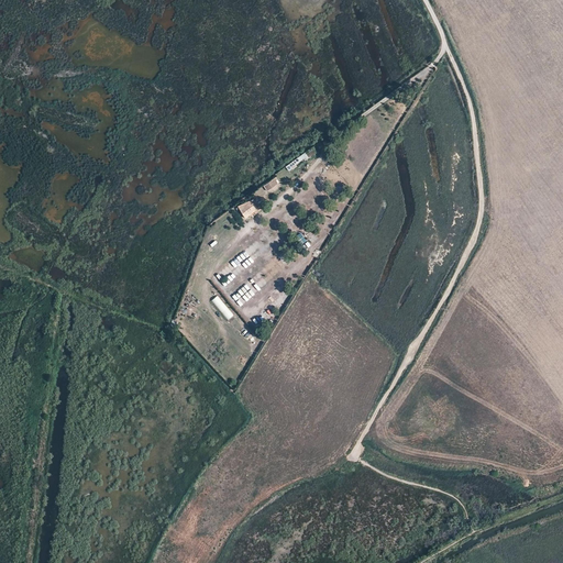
[(317,152),(313,146),(305,152),(309,158),(317,152)]
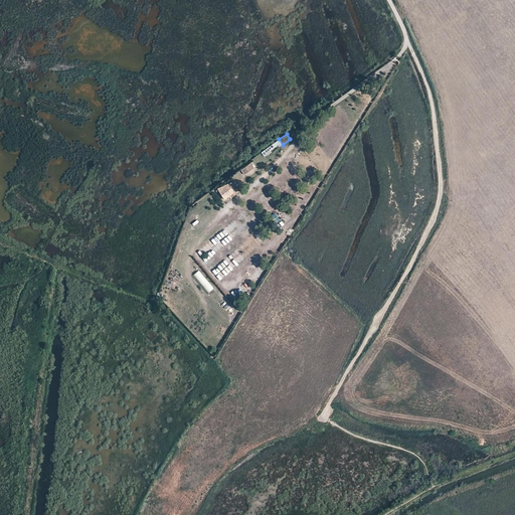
[(283,145),(279,139),(262,152),(265,156),(268,154),(267,153),(278,146),(279,148),(283,145)]
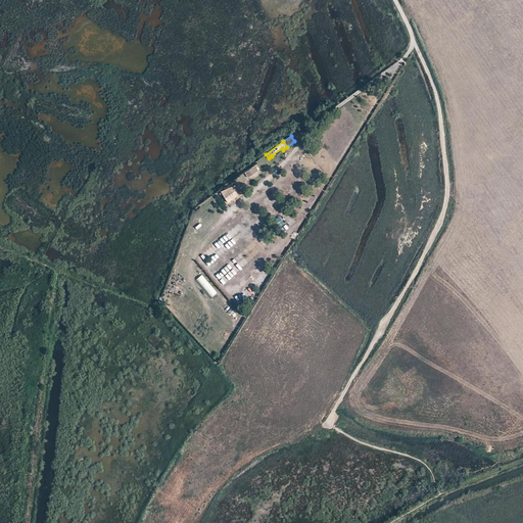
[(245,173),(245,174),(248,178),(258,172),(255,167),(245,173)]
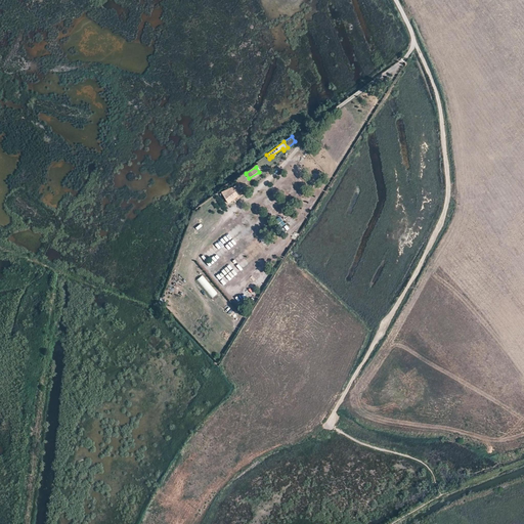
[(228,204),(239,194),(233,187),(221,192),(228,204)]
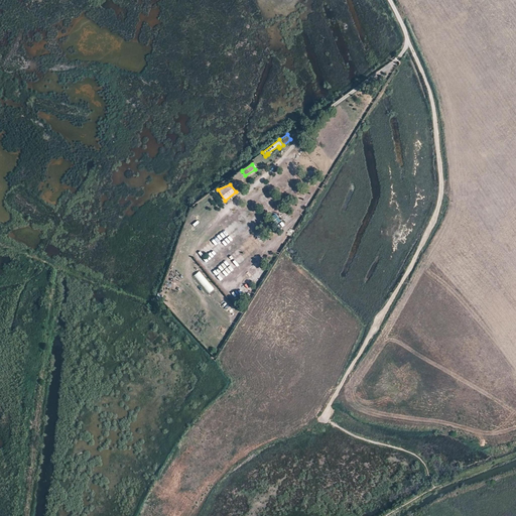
[(223,233),(215,238),(218,243),(226,238),(223,233)]
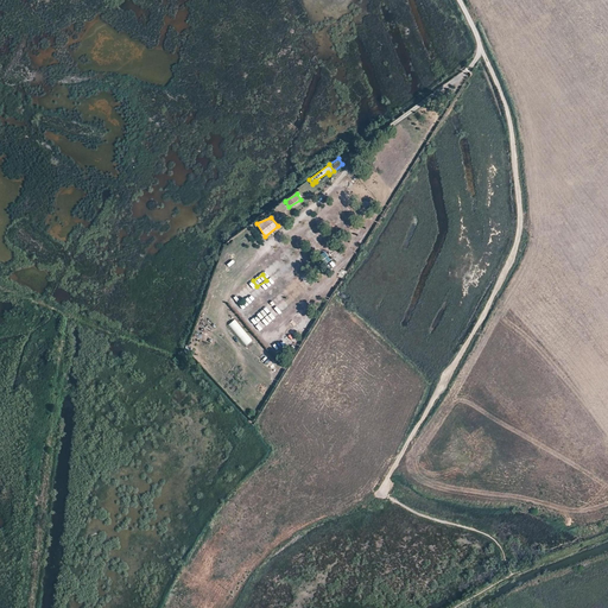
[(267,280),(259,287),(263,292),(272,286),(267,280)]
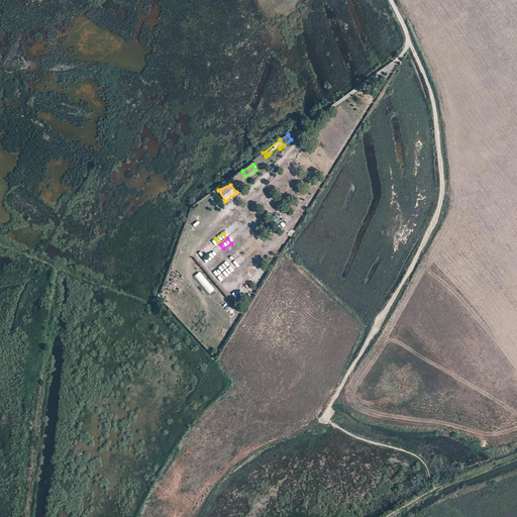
[(248,240),(238,251),(242,254),(251,244),(248,240)]
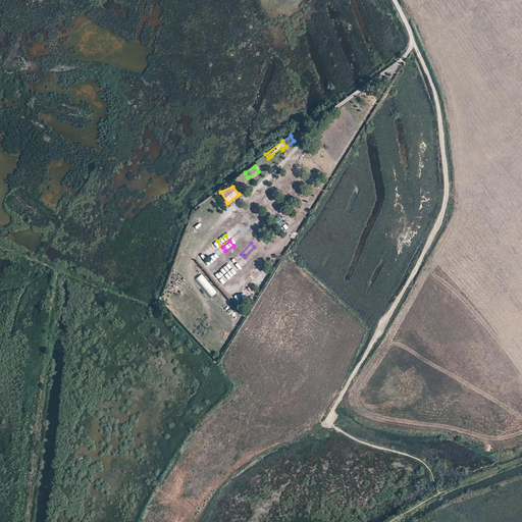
[(209,257),(215,253),(211,247),(206,251),(209,257)]
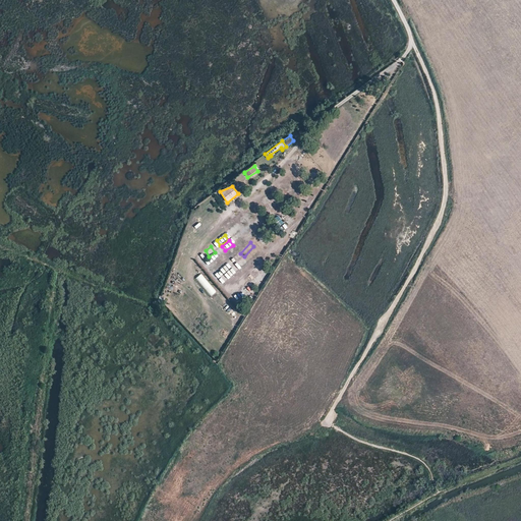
[(203,274),(196,278),(210,297),(216,293),(203,274)]
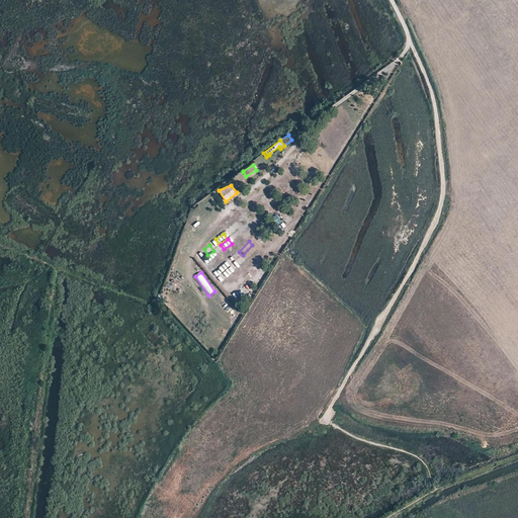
[(255,276),(251,281),(257,285),(261,280),(255,276)]
